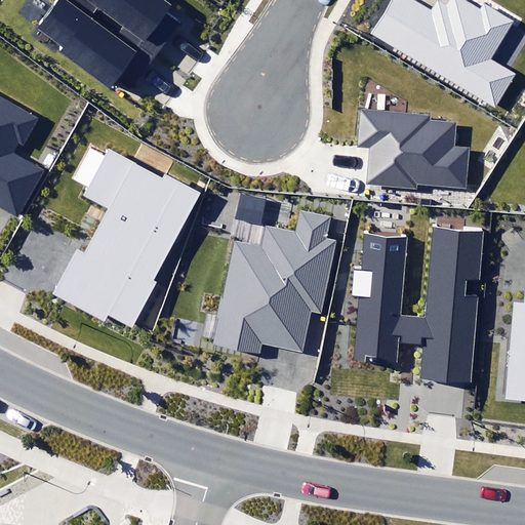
[(59,50),(109,87),(115,78),(130,89),(180,24),(168,13),(173,6),(165,0),(55,0),(36,28),(63,47),(59,50)]
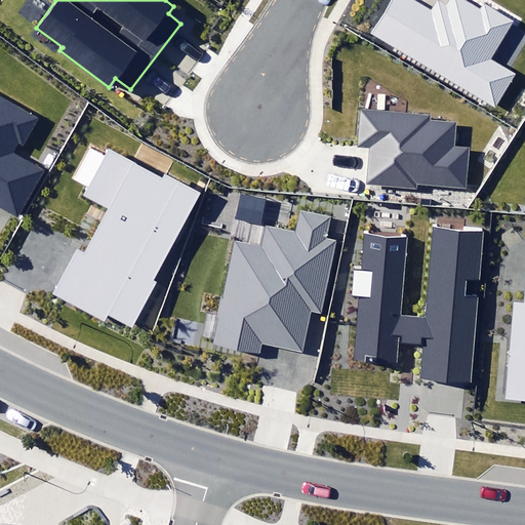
[(413,0),(390,0),(369,34),(392,48),(489,107),(493,109),(496,104),(513,76),(488,62),(514,21),(485,3),(481,9),(465,0),(450,0),(447,7),(439,2),(433,11),(413,0)]
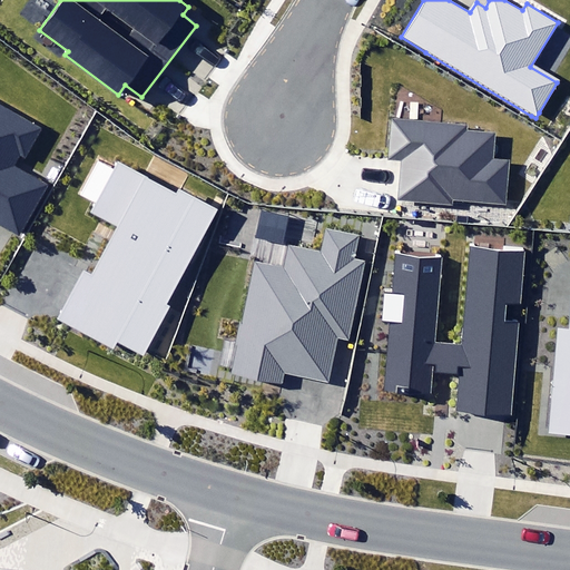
[(0,223),(20,235),(47,186),(13,167),(19,157),(26,161),(43,129),(0,104),(0,223)]
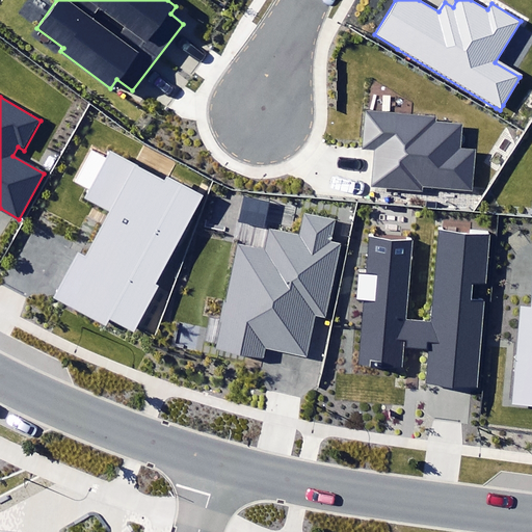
[(375,148),(372,188),(422,192),(422,187),(470,191),(474,149),(460,148),(462,125),(434,122),(434,118),(366,112),(364,139),(363,147),(375,148)]
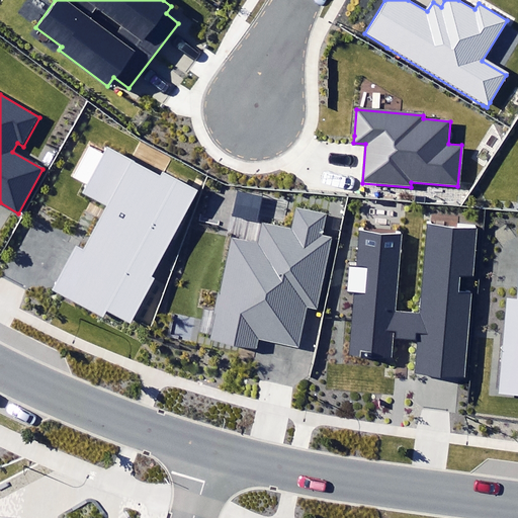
[(77,246),(53,291),(103,319),(106,312),(130,325),(133,320),(154,281),(149,278),(196,190),(163,172),(160,176),(106,147),(81,192),(105,205),(82,249),(77,246)]
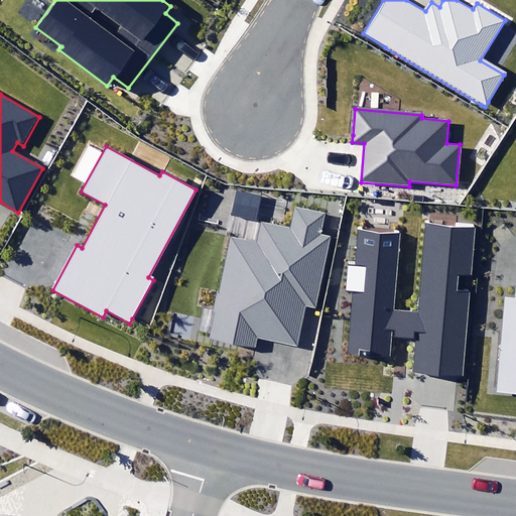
[(231,240),(211,342),(258,351),(260,340),(299,348),(307,307),(316,309),(331,235),(320,233),(325,214),(299,209),(295,231),(263,224),(259,245),(231,240)]
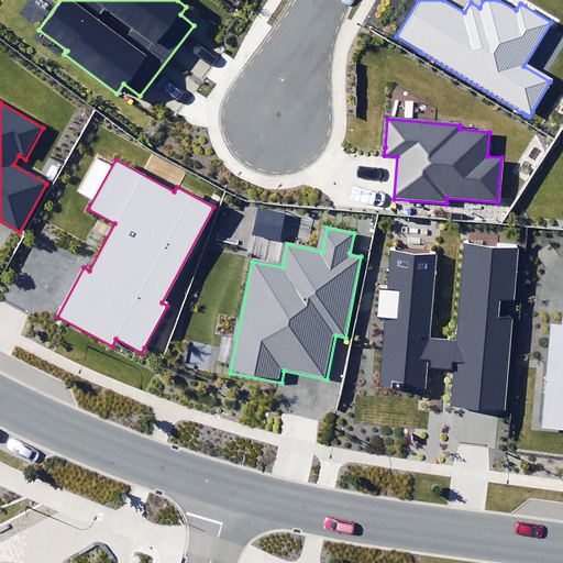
[(437,255),(390,251),(379,387),(427,390),(429,368),(451,371),(448,408),(505,414),(512,320),(498,319),(500,300),(514,301),(518,249),(467,245),(460,342),(429,340),(437,255)]
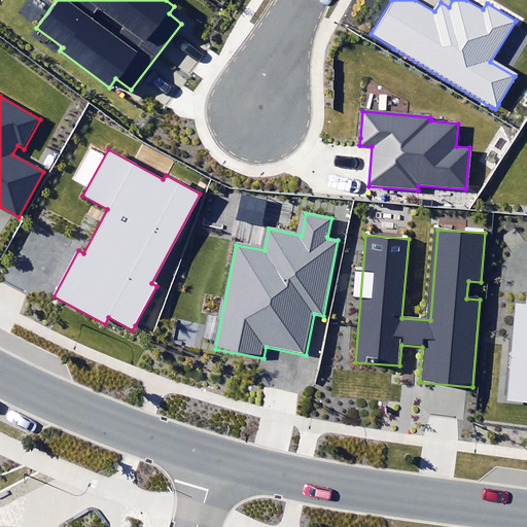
[(526,304),(515,304),(507,398),(526,399),(526,304)]
